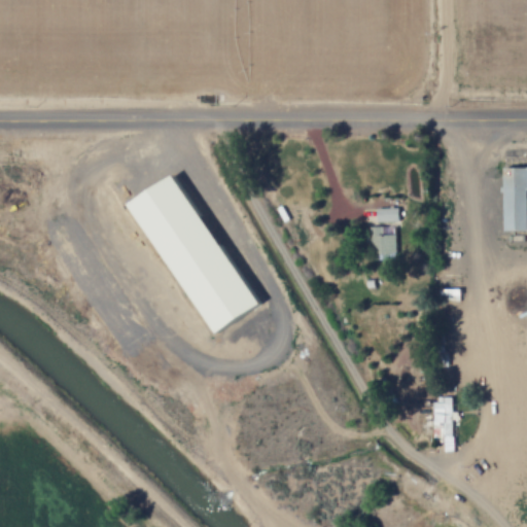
[(503,231),(526,231),(526,189),(526,168),(503,168),(503,231)]
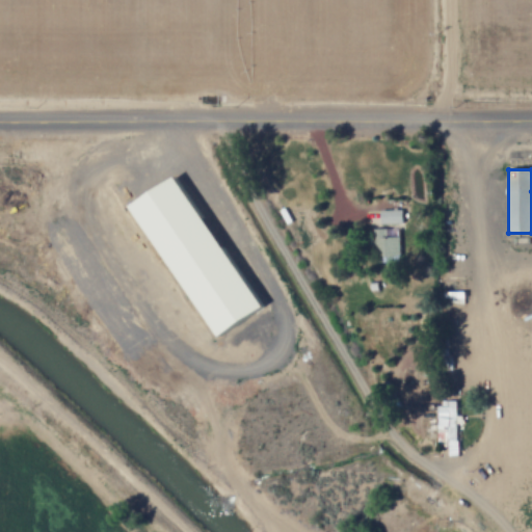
[(260,310),(176,177),(131,205),(214,338),(260,310)]
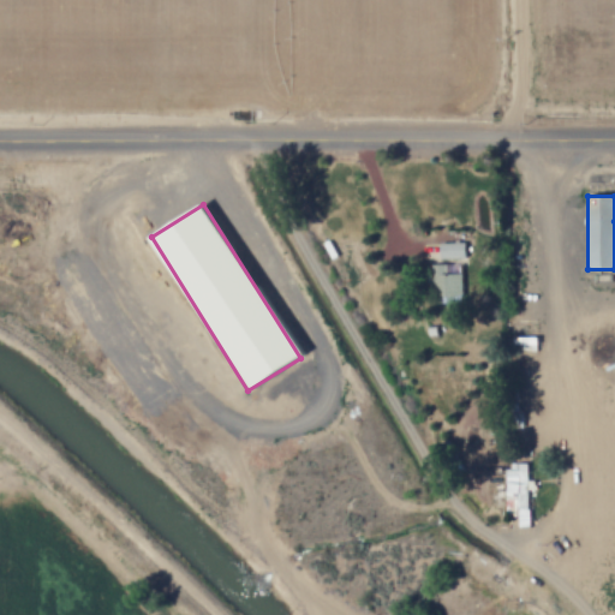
[(439,258),(461,258),(461,243),(439,243),(439,258)]
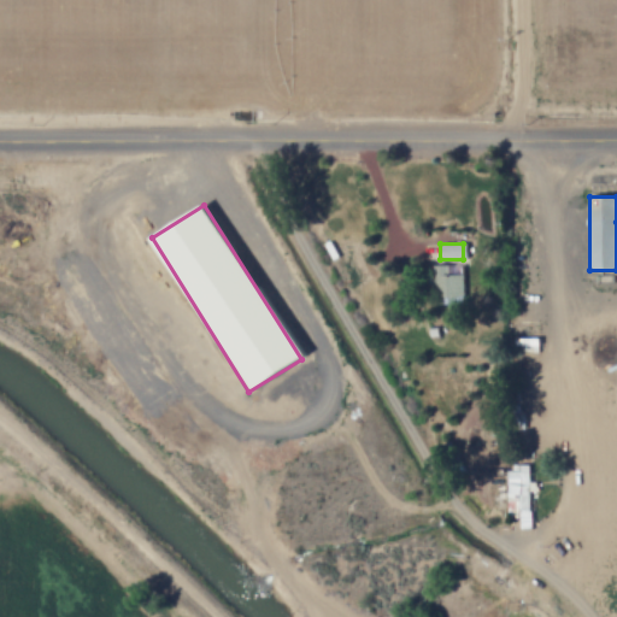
[(288,348),(315,336),(281,266),(256,278),(288,348)]
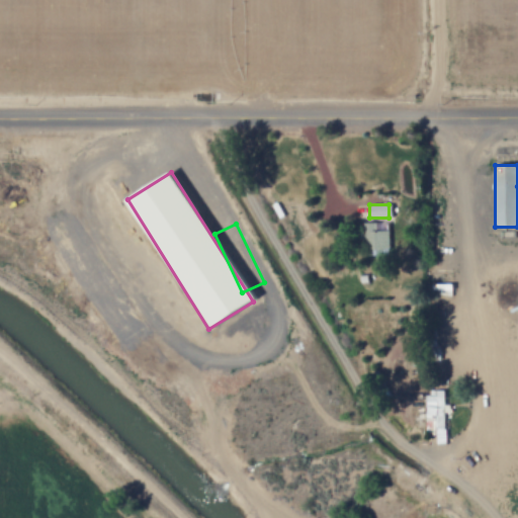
[(387,252),(387,224),(361,224),(361,252),(387,252)]
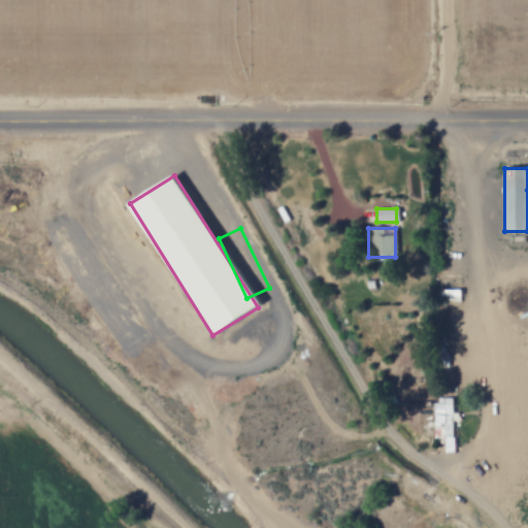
[(433,436),(452,436),(452,397),(433,397),(433,436)]
